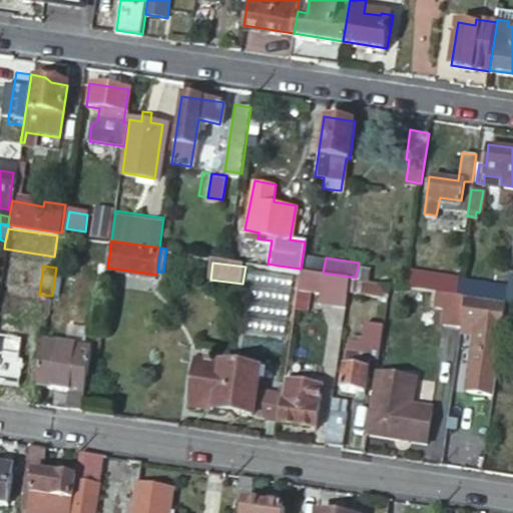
[(323,273),(304,270),(301,288),(325,293),(328,274),(323,273)]
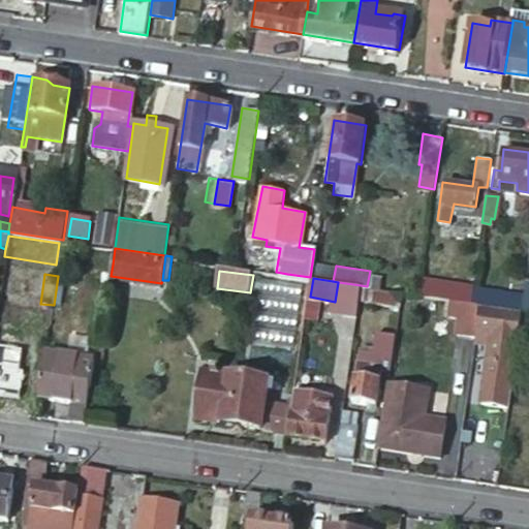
[(419,280),(417,293),(436,297),(453,299),(470,302),(471,290),(472,288),(419,280)]
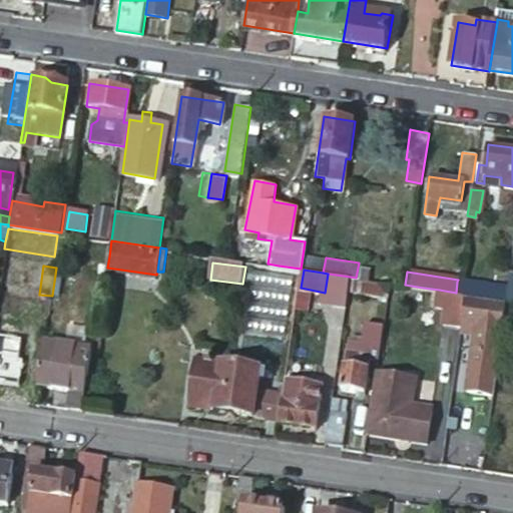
[(350,277),(328,274),(325,293),(323,302),(346,306),(348,288),(350,277)]
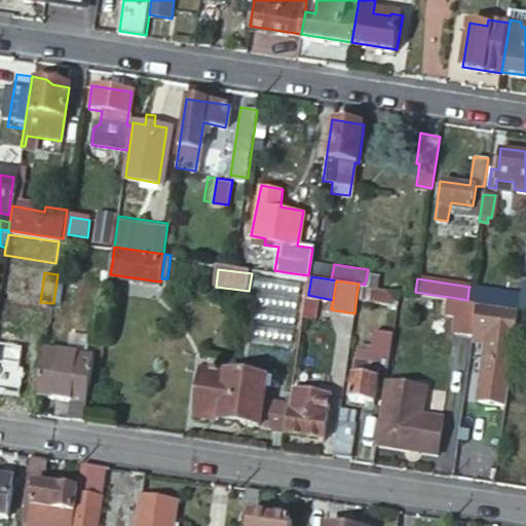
[(365,285),(359,284),(357,295),(398,301),(400,290),(365,285)]
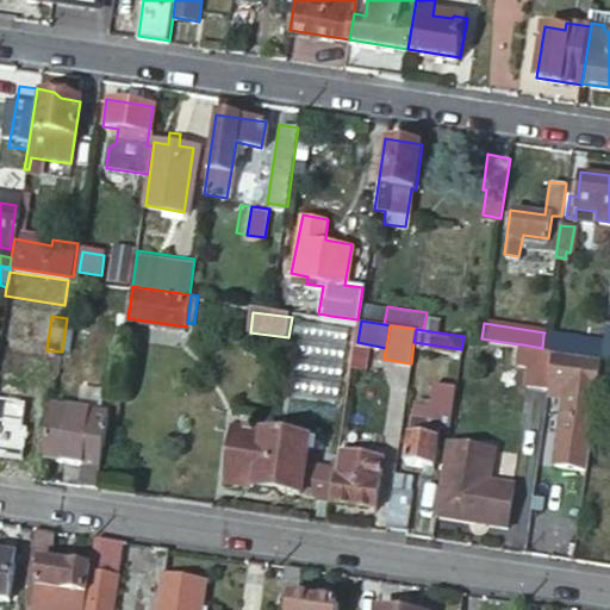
[(543,335),(542,348),(555,350),(585,354),(604,358),(605,344),(543,335)]
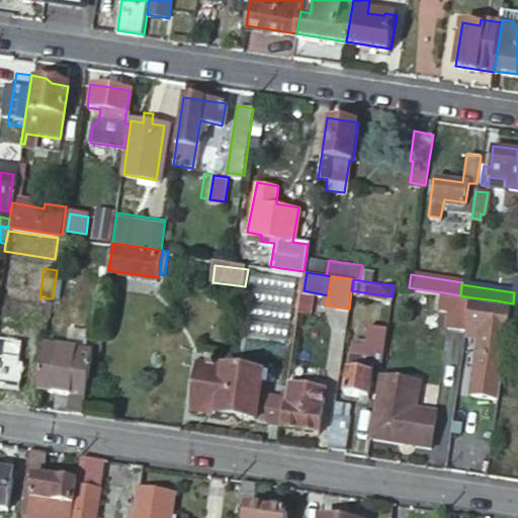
[(460,295),(443,292),(441,310),(451,312),(449,327),(467,330),(471,297),(460,295)]
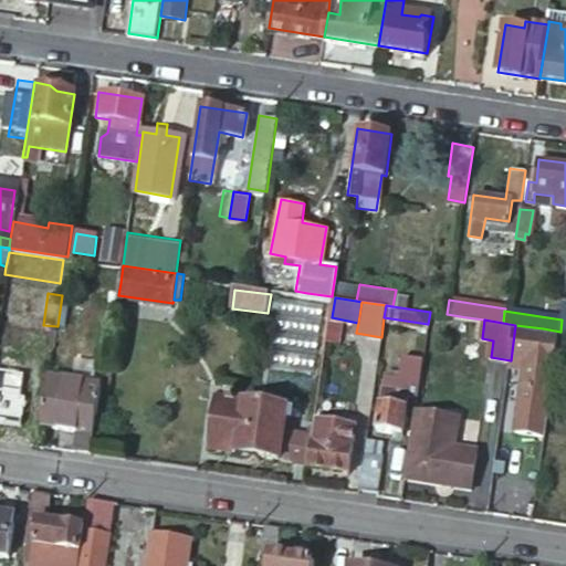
[(0,436),(3,411),(8,410),(20,328),(0,324),(0,436)]
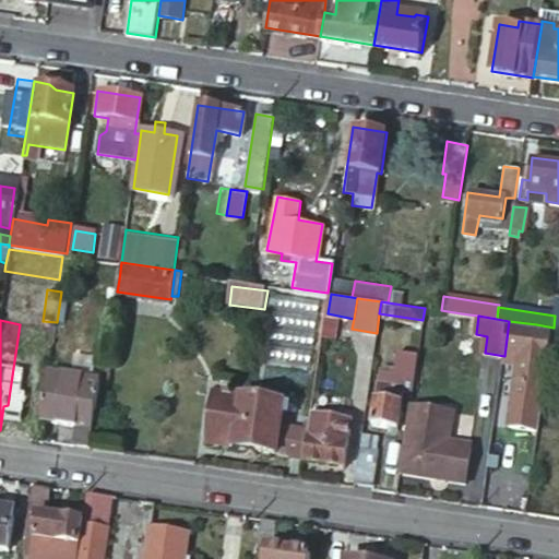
[(544,373),(550,329),(512,324),(508,351),(522,353),(512,424),(539,428),(547,373),(544,373)]
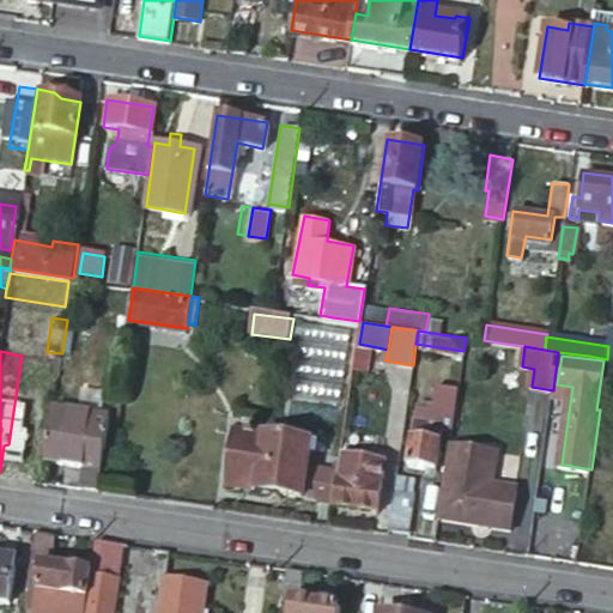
[(441,412),(454,414),(459,388),(436,384),(432,407),(416,405),(407,463),(432,468),(441,412)]
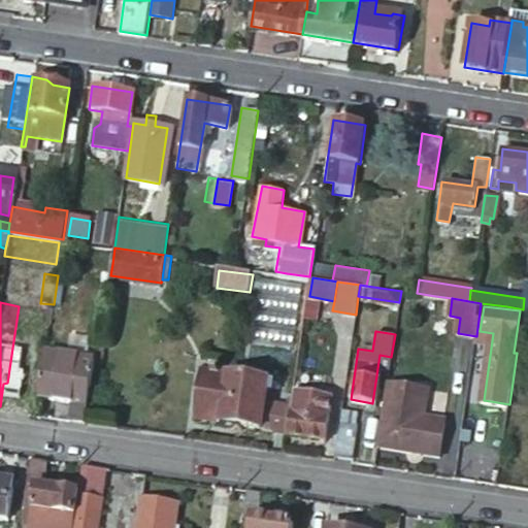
[(493,333),(480,331),(479,340),(492,341),(493,333)]
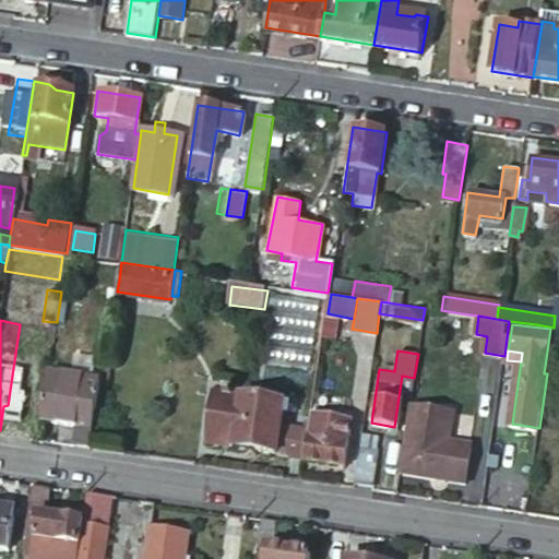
[(95,448),(97,428),(104,379),(52,372),(45,419),(81,426),(78,445),(95,448)]
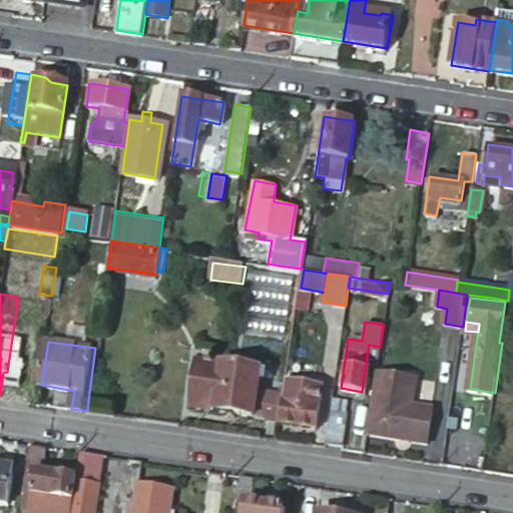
[(281,419),(285,393),(255,388),(260,368),(212,360),(213,353),(202,352),(201,358),(194,357),(186,404),(281,419)]
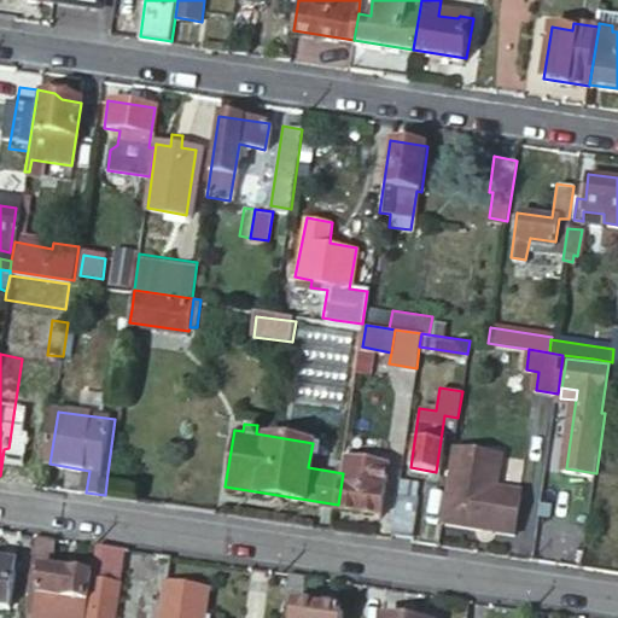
[(500,461),(453,454),(442,523),(514,534),(520,491),(495,488),(500,461)]
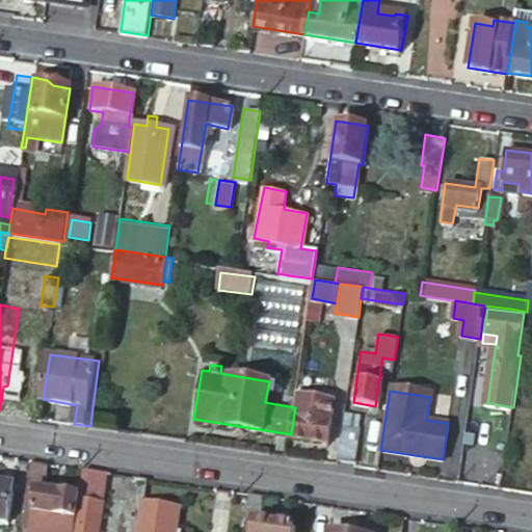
[(297,394),(295,407),(291,434),(291,439),(328,445),(333,419),(327,418),(330,399),(297,394)]
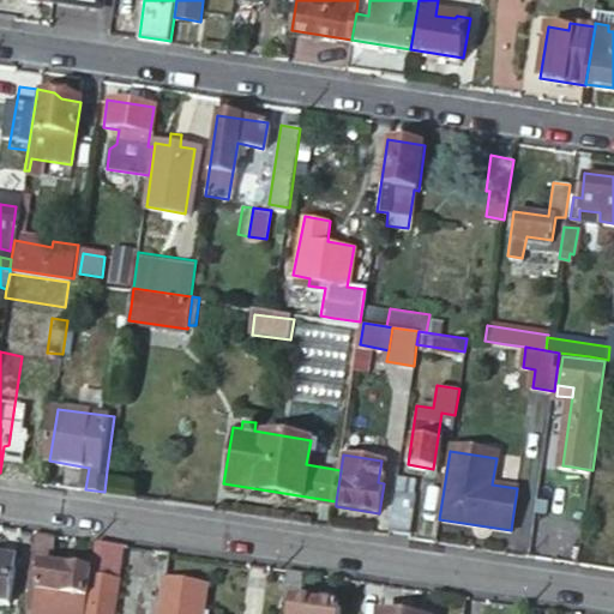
[(414,477),(397,475),(389,529),(409,533),(415,493),(410,493),(414,477)]
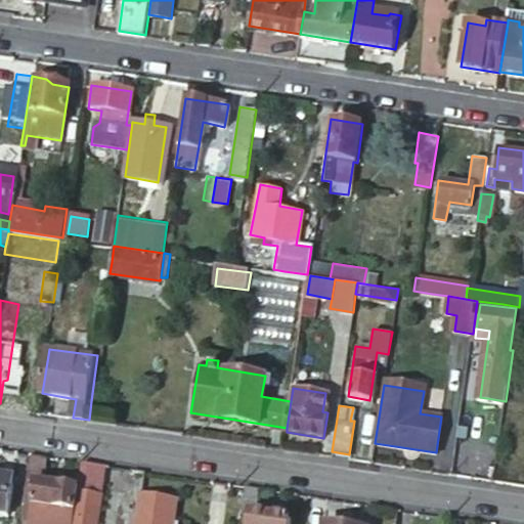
[(46,453),(32,451),(27,480),(34,481),(41,482),(46,453)]
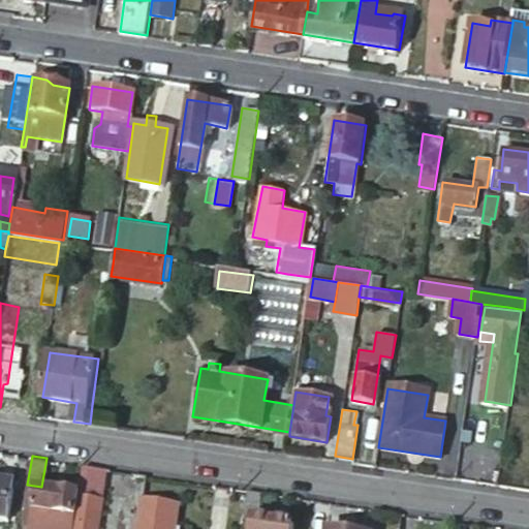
[(96,528),(106,467),(83,464),(79,490),(75,504),(74,515),(71,528),(96,528)]
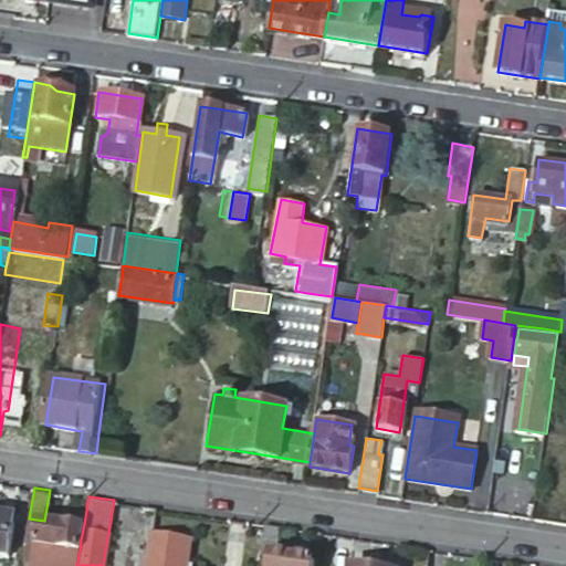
[(0,553),(12,556),(19,514),(0,511),(0,553)]
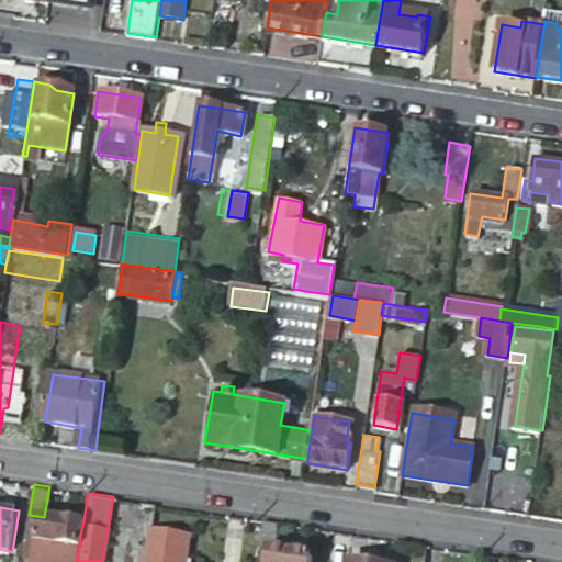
[(33,539),(79,547),(80,536),(83,520),(60,516),(59,520),(44,517),(36,516),(33,539)]
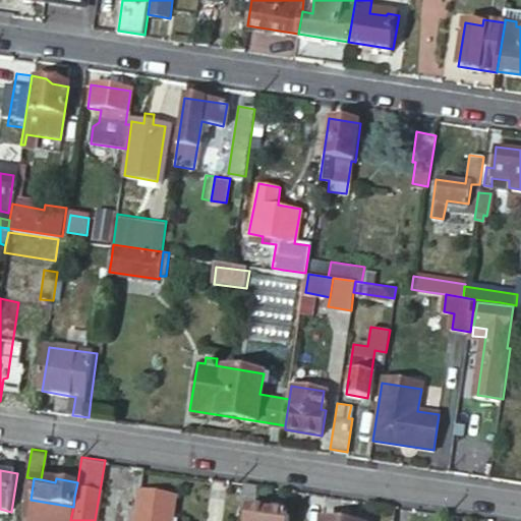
[(255,482),(240,480),(236,505),(244,506),(251,507),(255,482)]
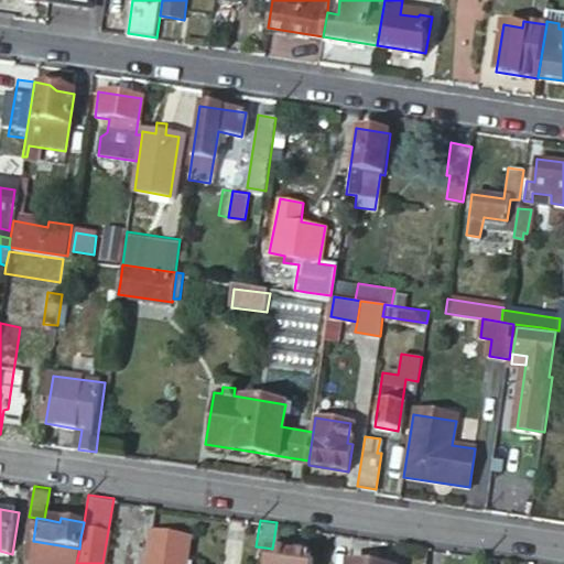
[(144,563),(143,563),(184,563),(190,535),(150,530),(147,548),(136,545),(132,562),(144,563)]
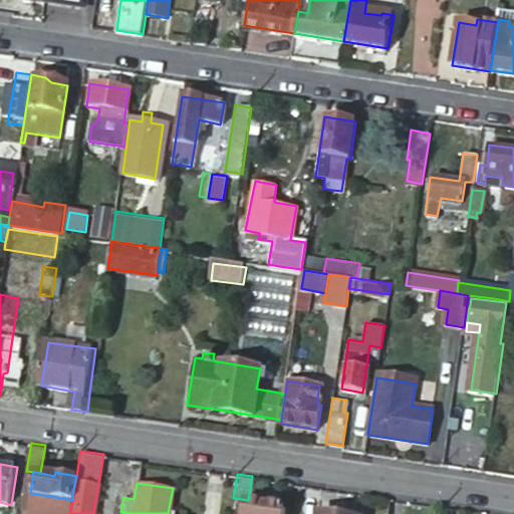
[(282,513),(284,506),(248,500),(241,499),(238,513),(282,513)]
